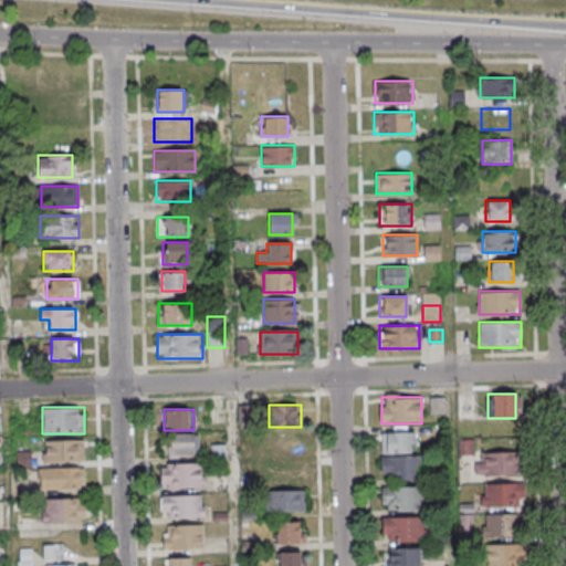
[(264,453),(302,453),(302,431),(264,431),(264,453)]
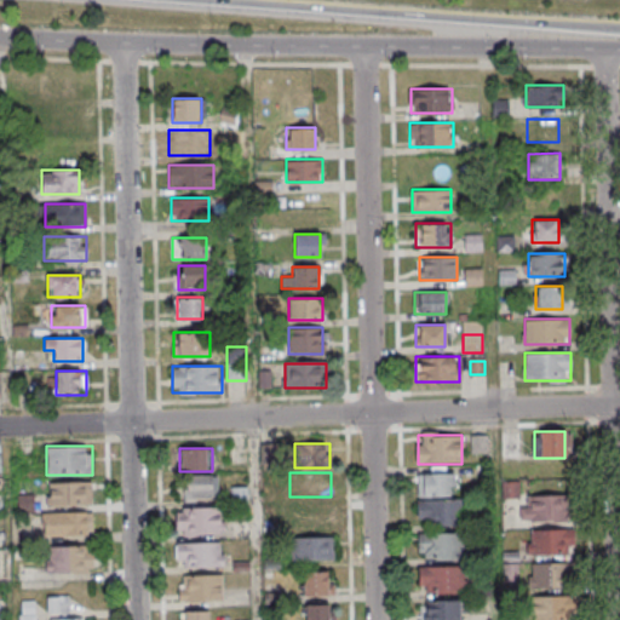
[(418,474),(418,497),(454,497),(454,474),(418,474)]
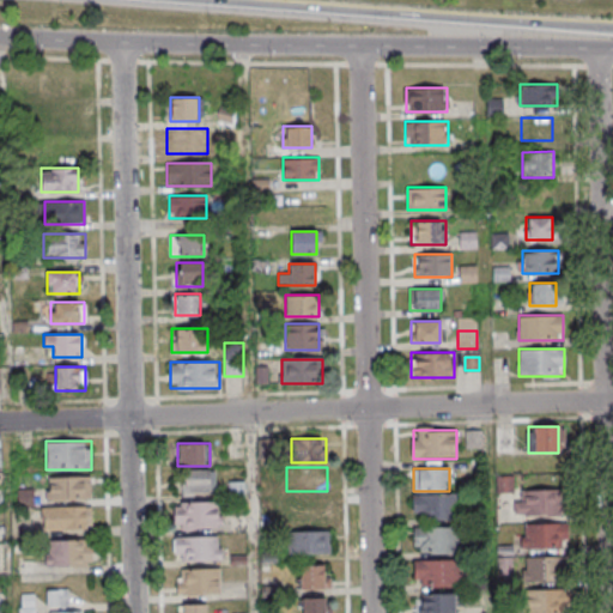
[(211,469),(183,469),(183,493),(211,493),(211,469)]
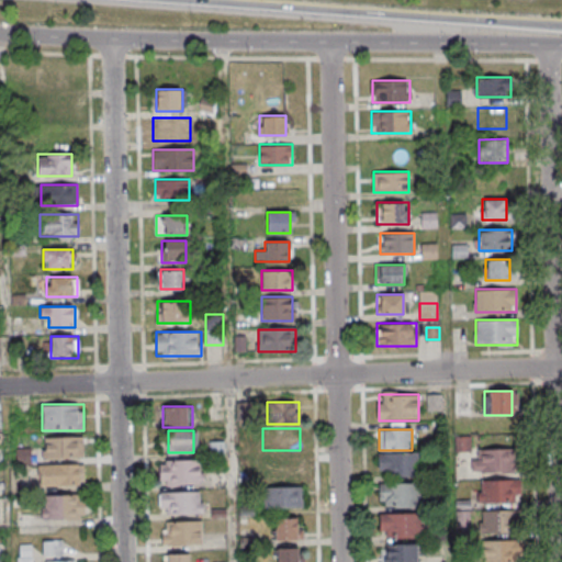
[(83,459),(83,437),(42,437),(42,459),(83,459)]
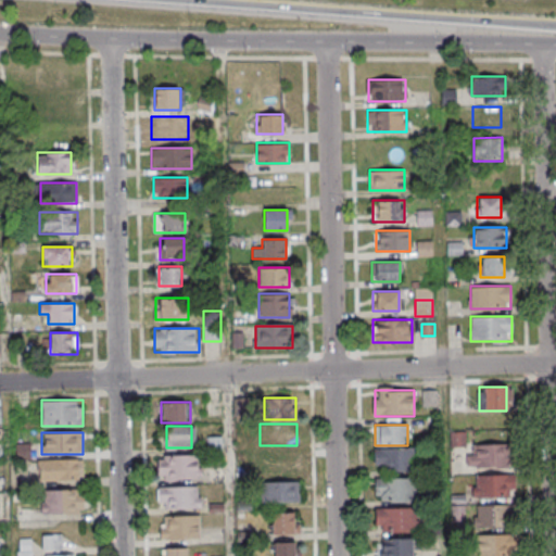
[(467,467),(509,467),(509,444),(467,444),(467,467)]
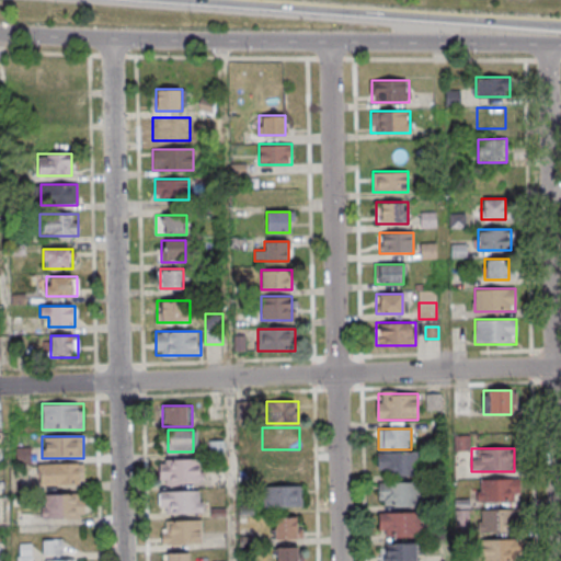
[(420,454),(378,454),(378,477),(420,477),(420,454)]
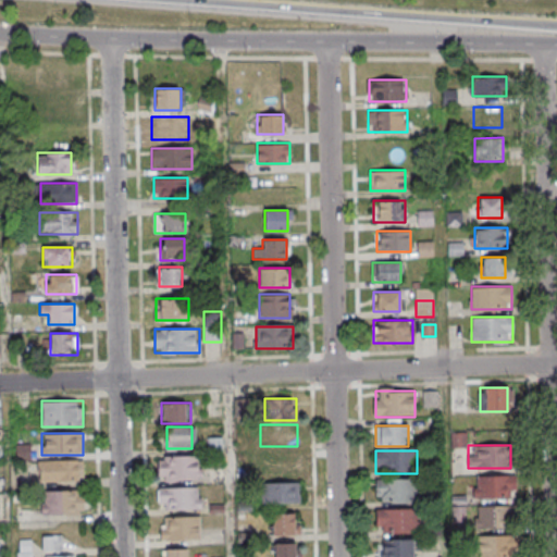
[(160,456),(160,481),(201,481),(201,456),(160,456)]
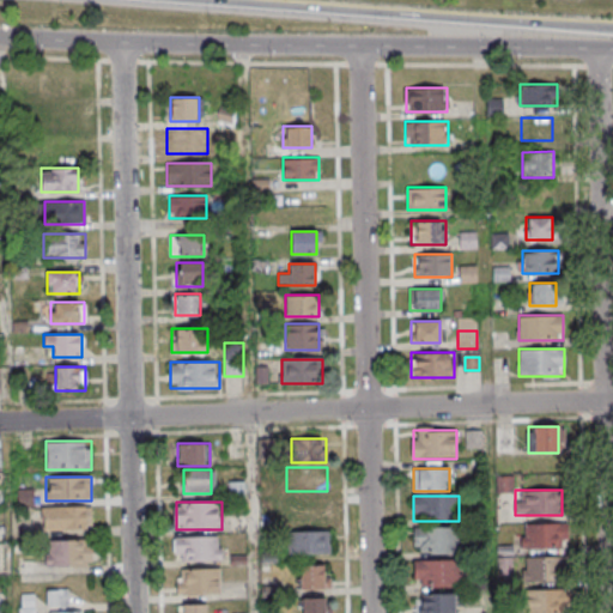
[(283,526),(328,526),(328,502),(283,502),(283,526)]
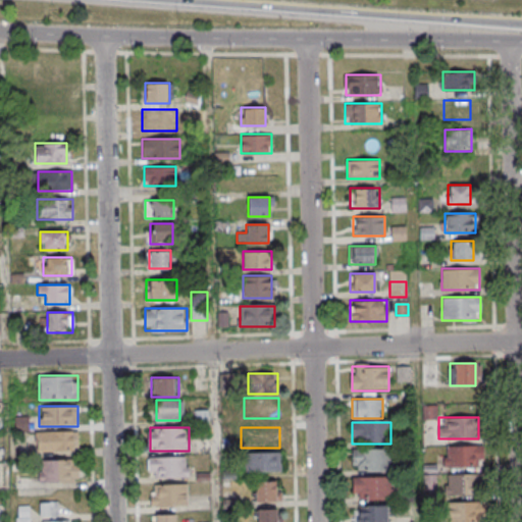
[(77,452),(77,431),(37,431),(37,452),(77,452)]
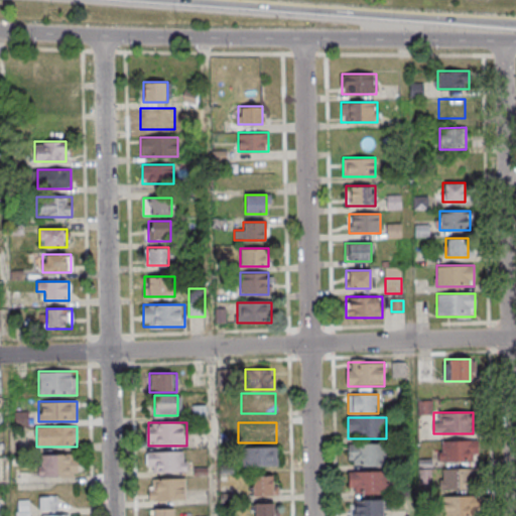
[(478,462),(478,441),(437,441),(437,462),(478,462)]
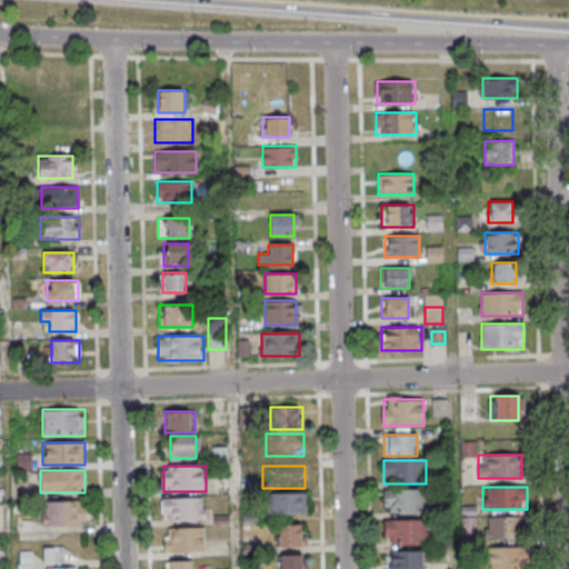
[(383,490),(383,515),(426,515),(426,490),(383,490)]
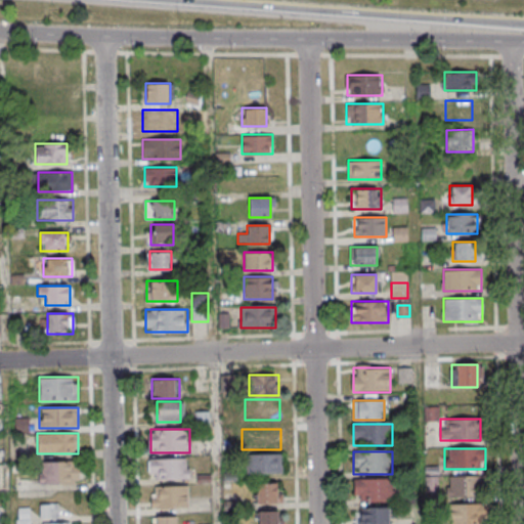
[(281,454),(247,454),(247,474),(281,474),(281,454)]
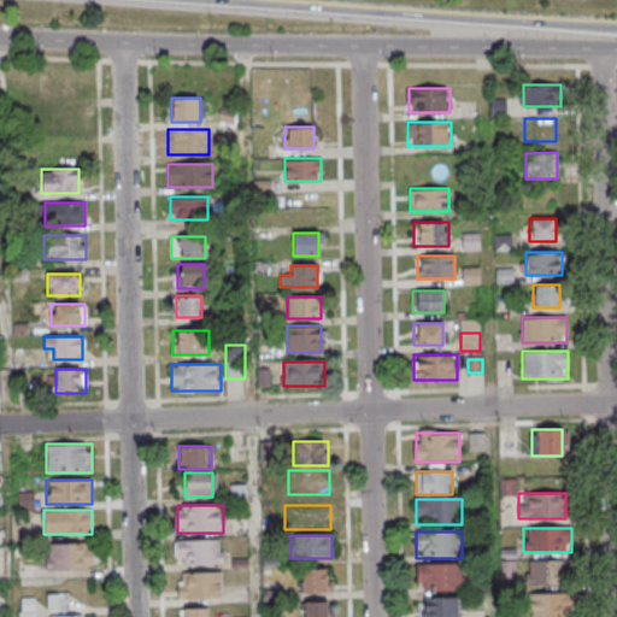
[(175,541),(175,565),(222,565),(222,541),(175,541)]
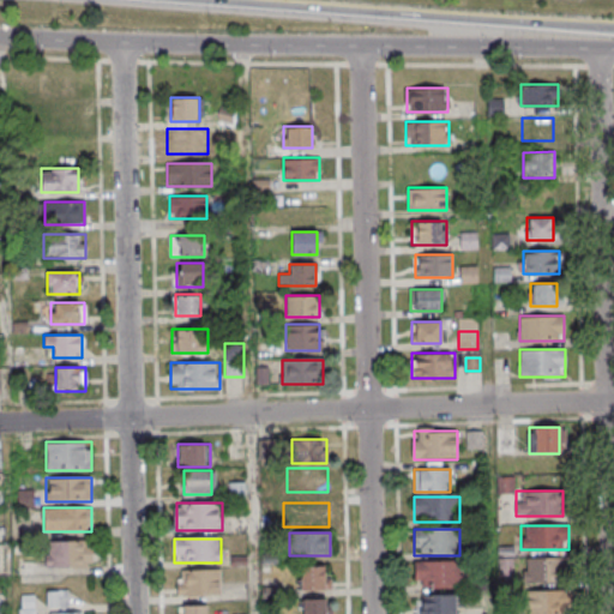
[(92,569),(92,542),(46,542),(46,569),(92,569)]
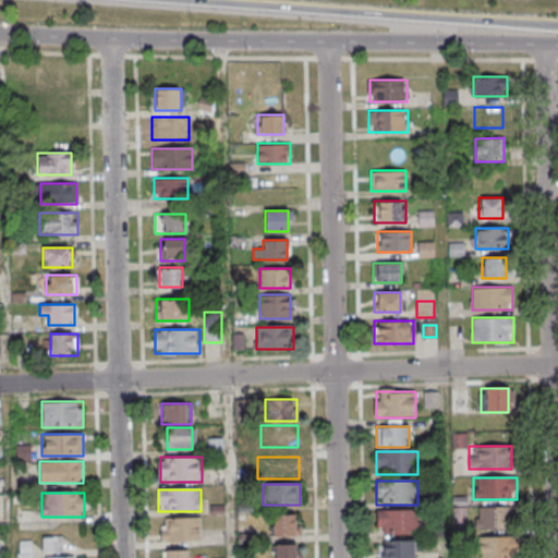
[(478,531),(520,531),(520,508),(478,508),(478,531)]
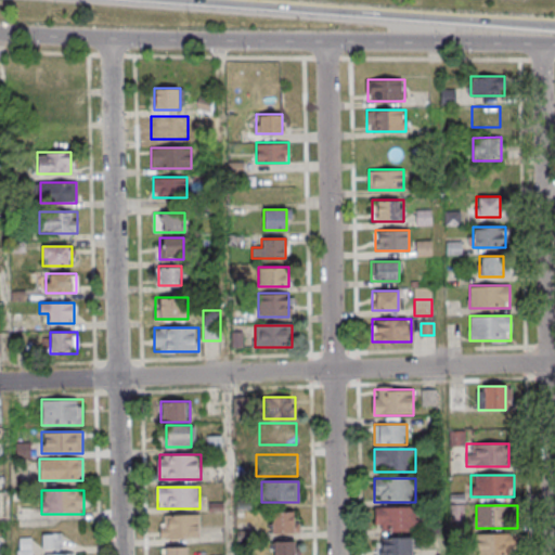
[(374,508),(374,532),(416,532),(416,508),(374,508)]
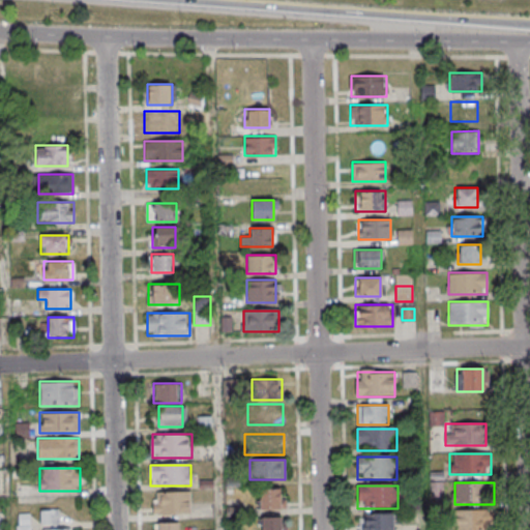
[(281,489),(258,489),(258,509),(281,509),(281,489)]
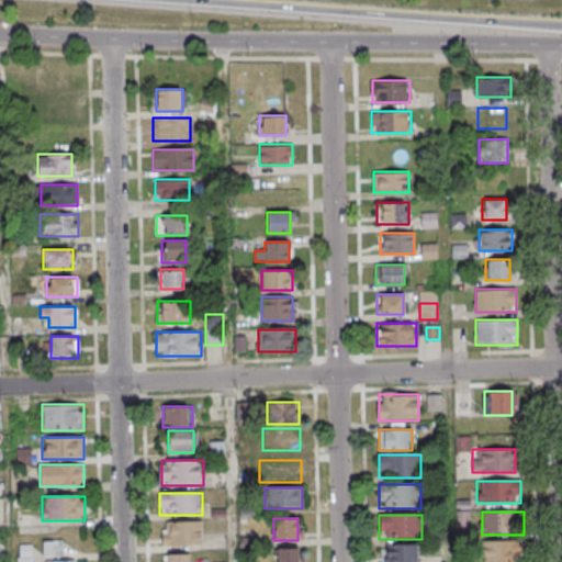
[(163,521),(163,546),(202,546),(202,521),(163,521)]
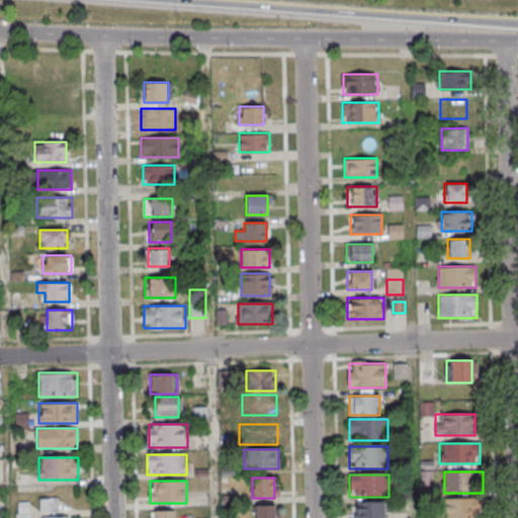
[(58,500),(39,501),(40,514),(59,513),(58,500)]
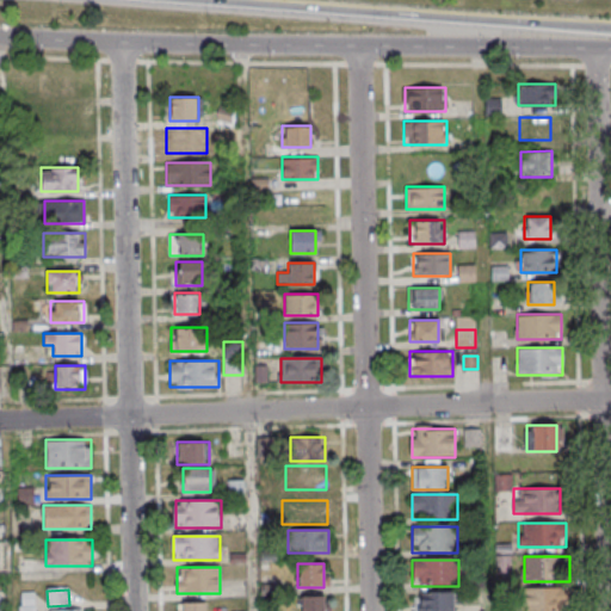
[(567,610),(567,590),(524,590),(524,610),(567,610)]
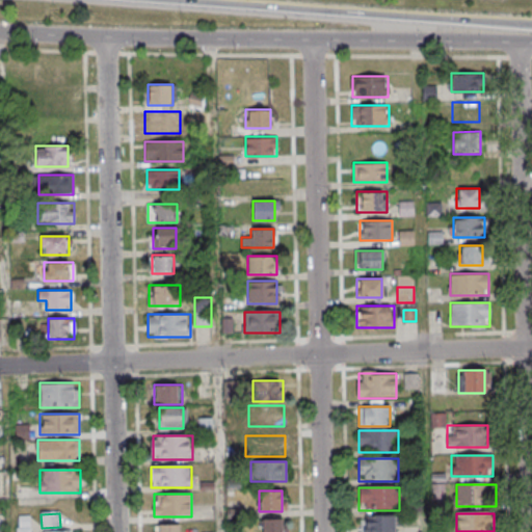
[(394,531),(394,516),(365,516),(364,531),(394,531)]
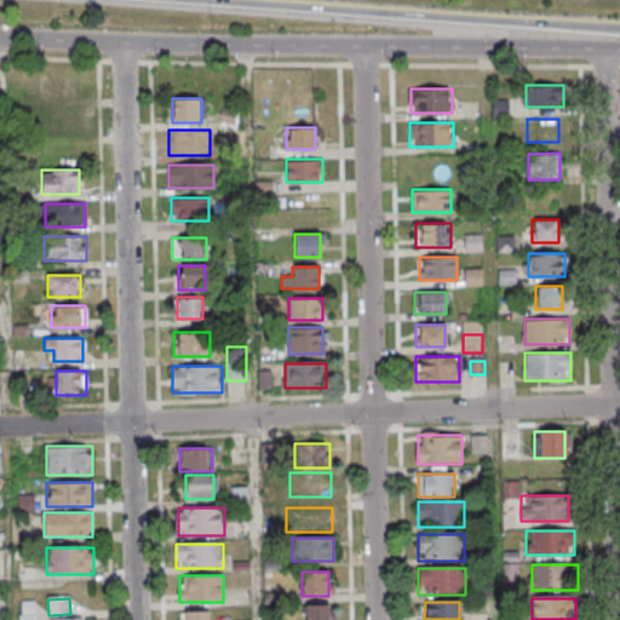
[(35,619),(35,603),(19,603),(19,619),(35,619)]
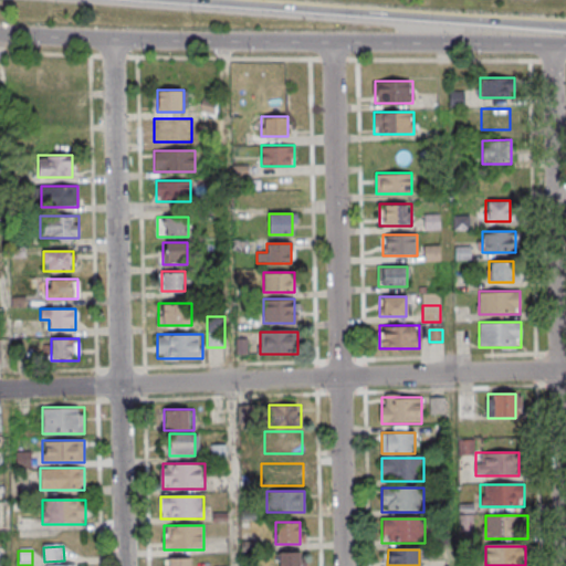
[(301,565),(301,552),(278,552),(276,565),(301,565)]
